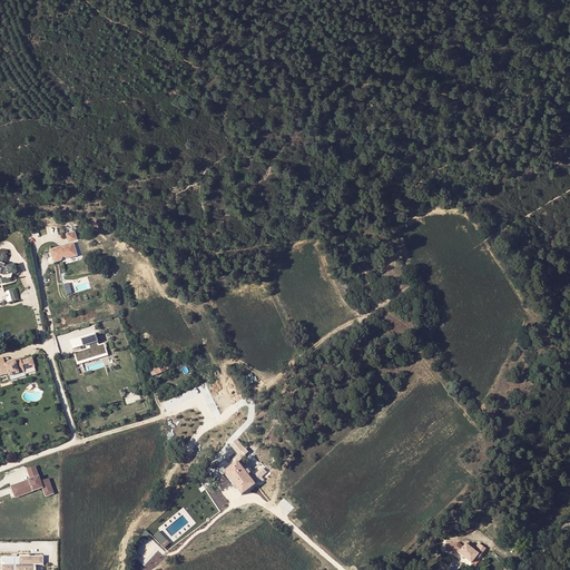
[(72,231),(65,233),(68,242),(76,239),(72,231)]
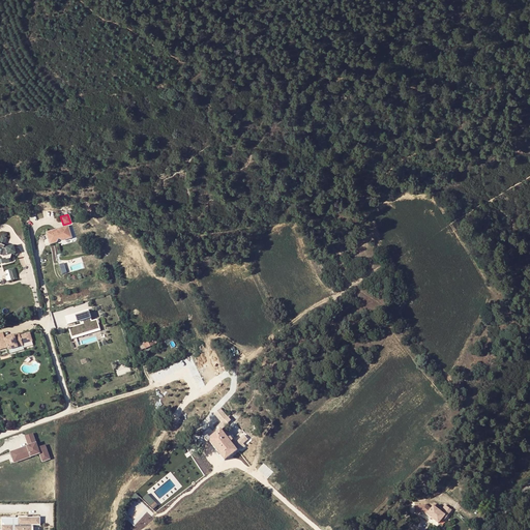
[(45,233),(49,245),(55,243),(57,239),(61,241),(70,238),(66,226),(45,233)]
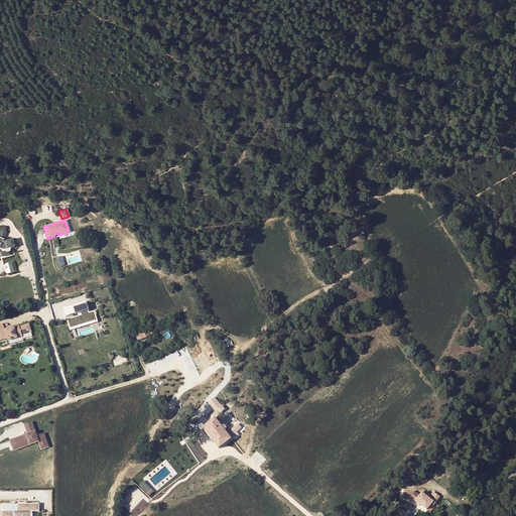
[(0,249),(1,250),(6,249),(9,248),(12,247),(11,240),(4,242),(4,243),(2,242),(2,240),(0,239),(0,249)]
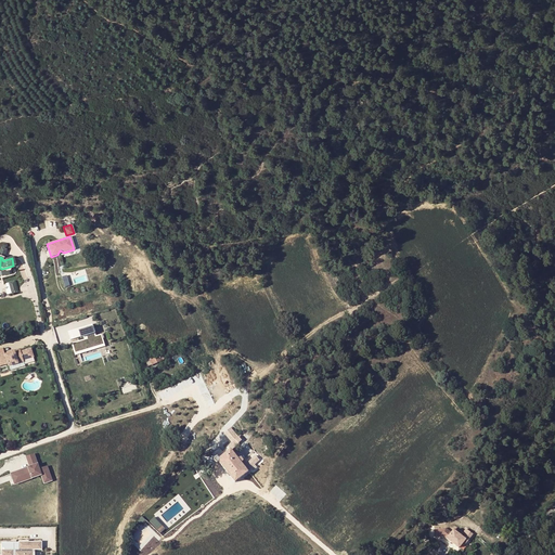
[(0,276),(1,278),(9,275),(8,271),(9,271),(10,267),(7,268),(1,269),(0,268),(0,276)]
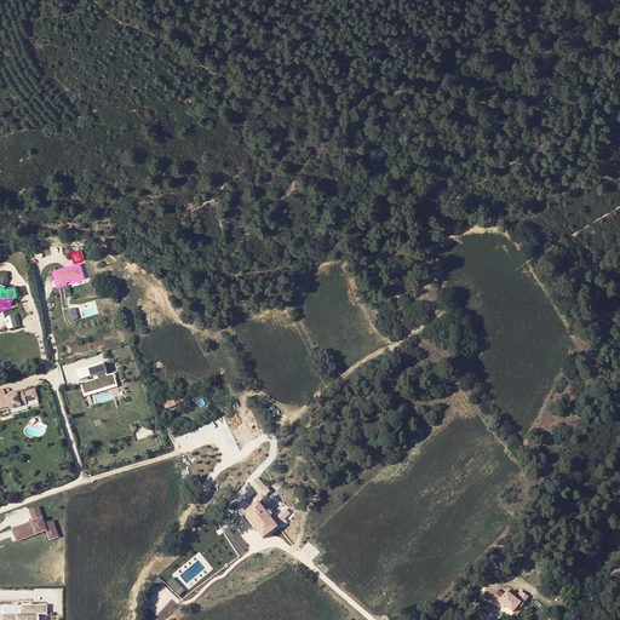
[(84,396),(118,386),(114,373),(105,374),(103,365),(87,369),(86,367),(75,369),(79,379),(89,377),(90,380),(80,383),(84,396)]
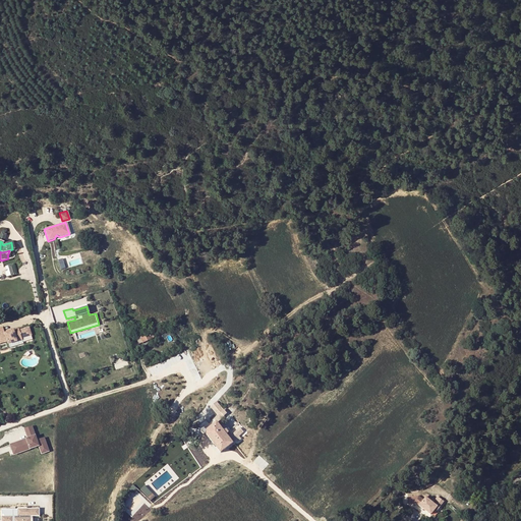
[(3,332),(0,332),(0,344),(21,339),(20,337),(31,334),(29,326),(18,329),(18,327),(3,332)]
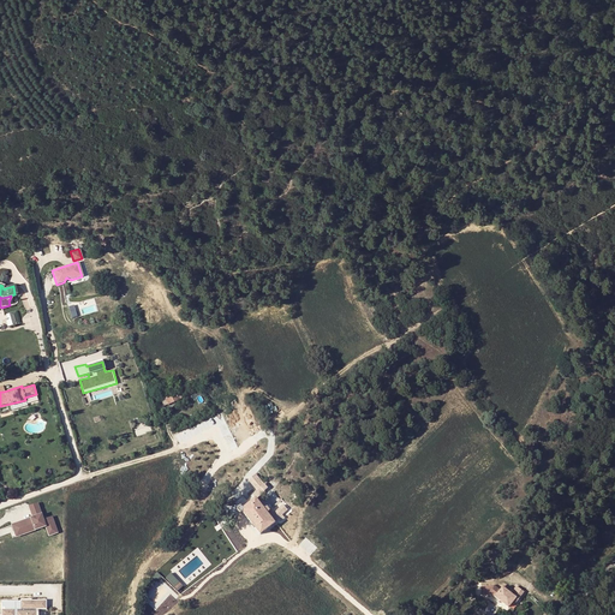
[(180,390),(165,398),(167,405),(183,398),(180,390)]
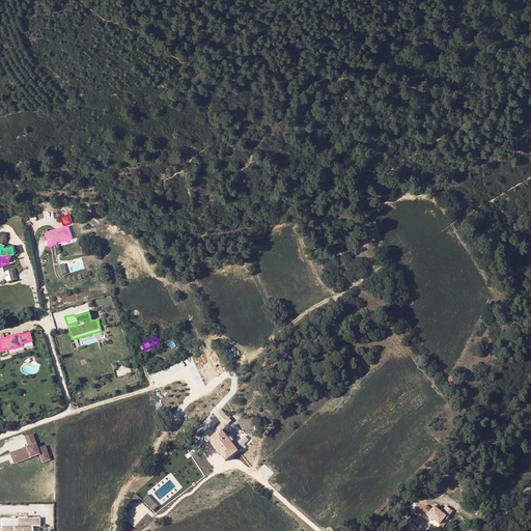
[(144,350),(142,343),(137,346),(137,347),(135,348),(137,353),(144,350)]
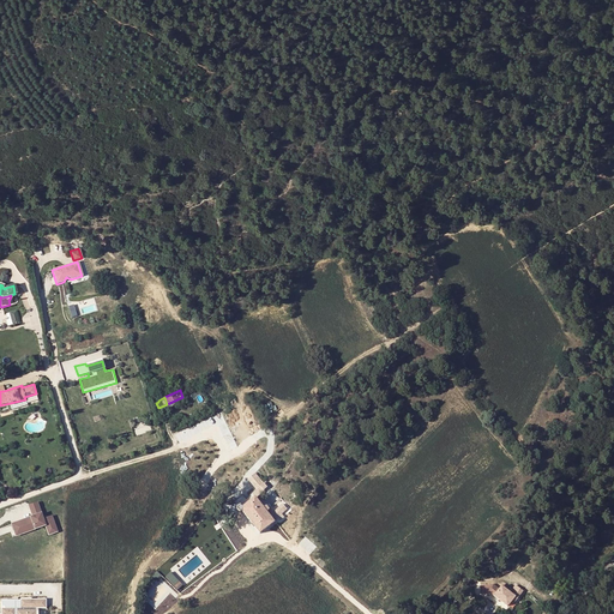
[(251,494),(253,498),(266,487),(264,485),(265,483),(264,482),(263,483),(254,474),(246,480),(254,491),(251,494)]
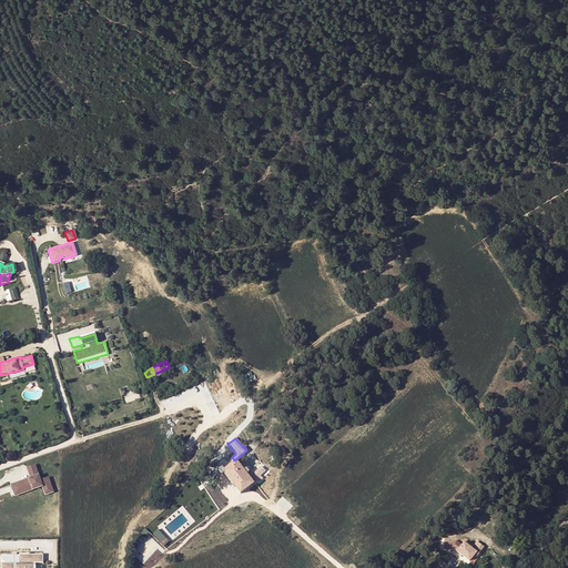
[(271,459),(264,468),(267,470),(274,463),(271,459)]
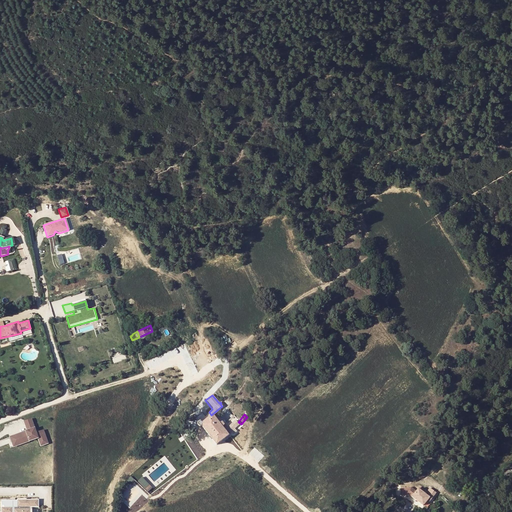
[(218,423),(211,415),(201,423),(199,422),(196,422),(197,426),(199,427),(201,426),(216,444),(228,435),(227,435),(230,432),(231,433),(238,428),(236,426),(238,424),(234,420),(227,426),(224,423),(222,424),(220,422),(218,423)]
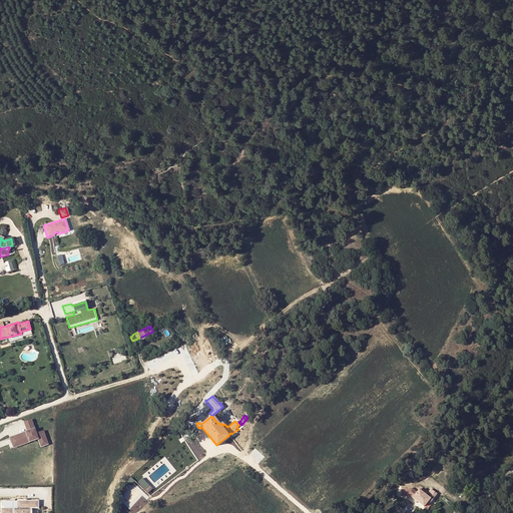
[(26,430),(34,427),(31,419),(23,422),(26,430)]
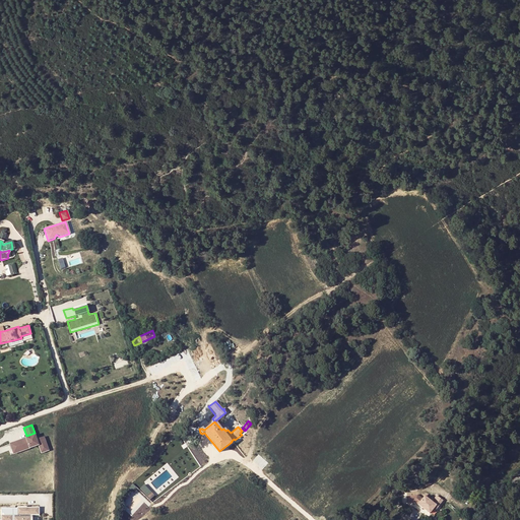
[(35,435),(8,443),(11,454),(39,446),(41,453),(49,451),(45,436),(36,439),(35,435)]
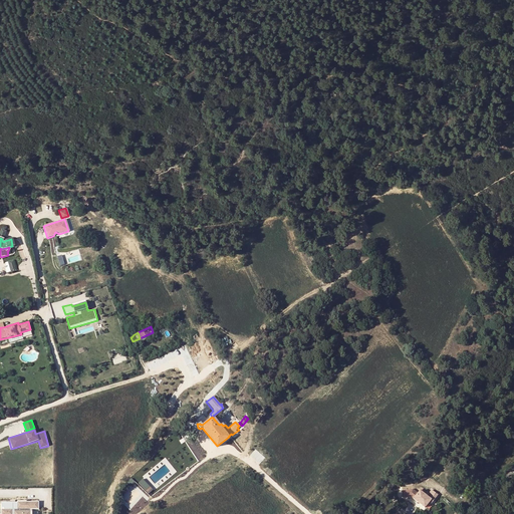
[(438,495),(431,490),(428,493),(432,497),(435,499),(438,495)]
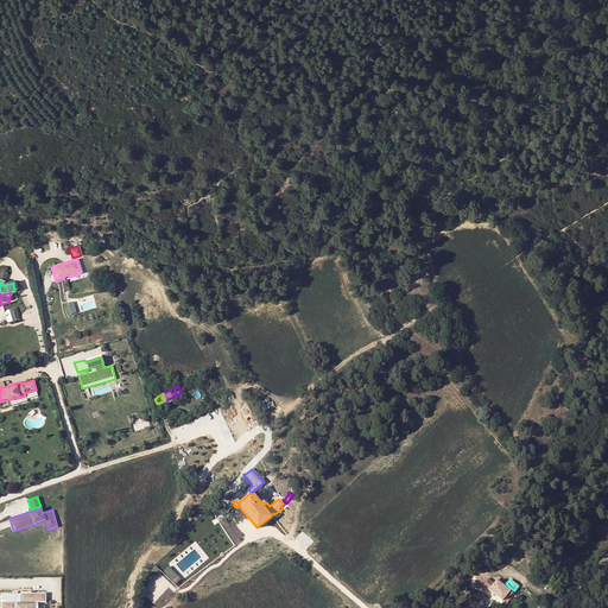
[(495,581),(487,590),(500,601),(504,596),(507,599),(514,590),(511,588),(508,591),(495,581)]
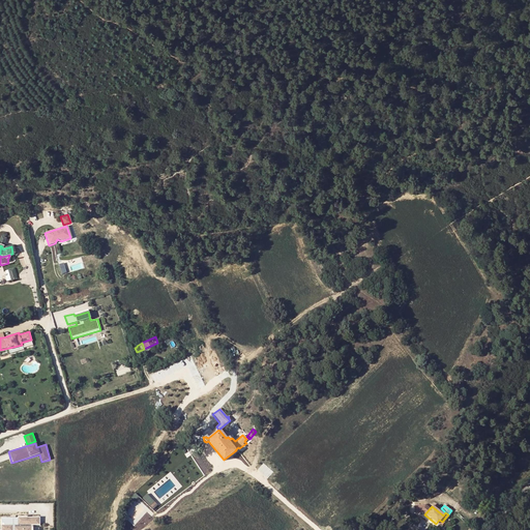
[(30,529),(31,525),(40,524),(39,516),(1,517),(0,529),(30,529)]
